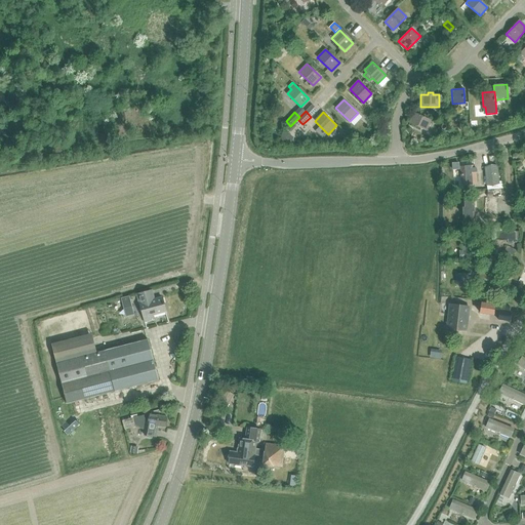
[(409,123),(427,131),(431,120),(414,113),(409,123)]
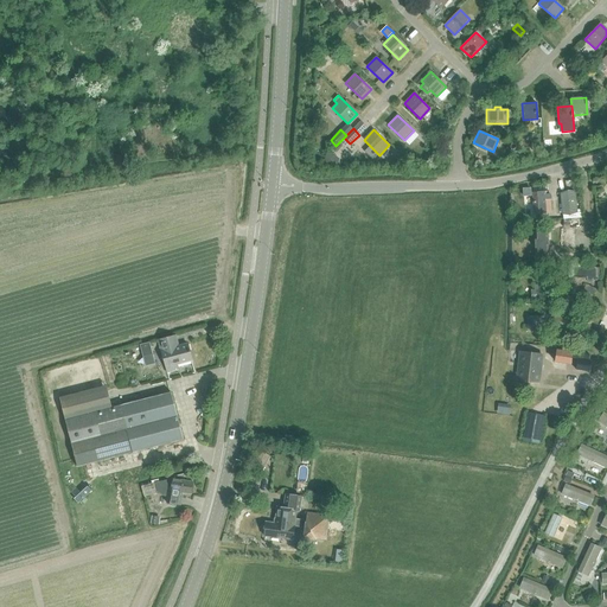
[(319,164),(320,166),(338,165),(339,159),(331,152),(319,164)]
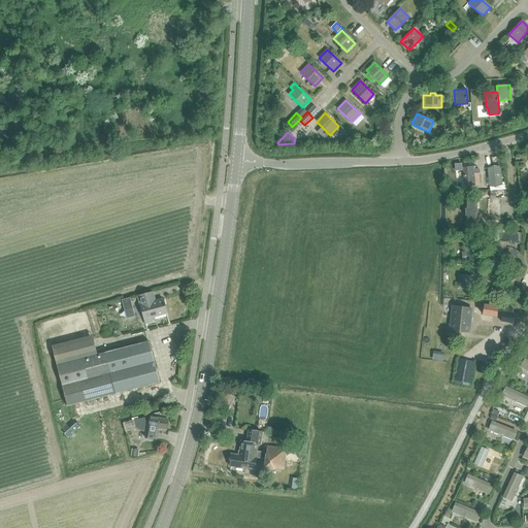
[(480,185),(479,173),(480,173),(479,169),(477,169),(477,167),(463,168),(464,177),(465,177),(466,186),(480,185)]
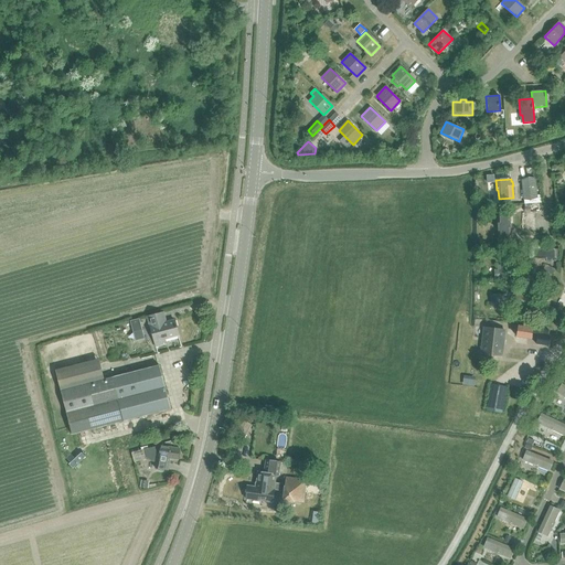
[(535,179),(522,180),(524,204),(537,203),(535,179)]
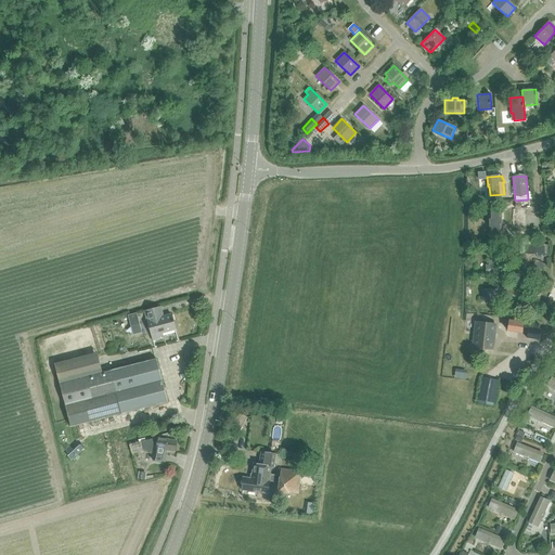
[(501,214),(488,214),(489,235),(502,235),(502,233),(505,233),(504,227),(502,227),(501,214)]
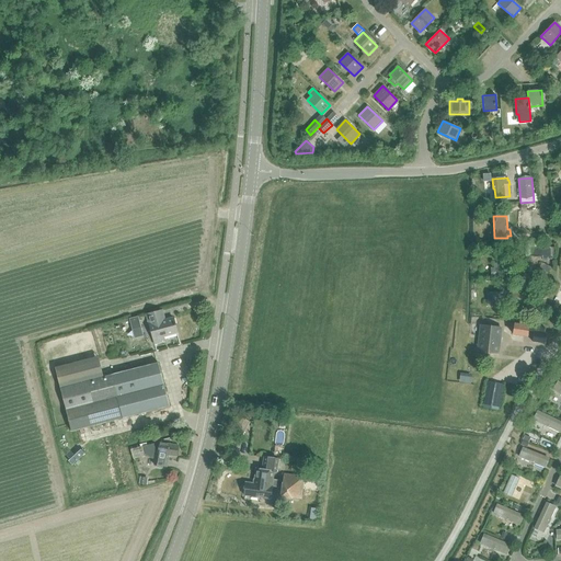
[(531,256),(540,256),(542,256),(542,259),(551,259),(552,256),(552,248),(530,249),(531,256)]
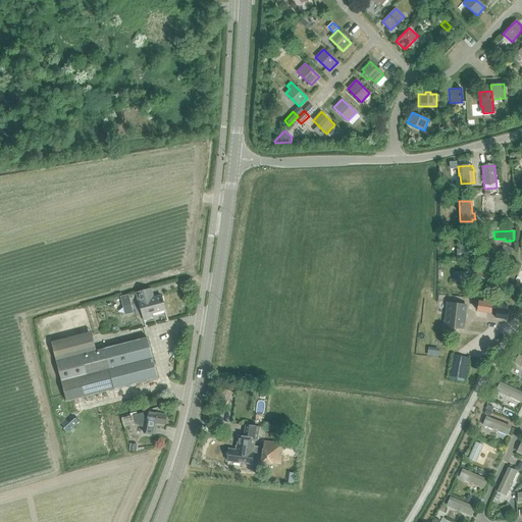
[(459,245),(459,249),(456,249),(457,257),(467,256),(467,251),(473,251),(473,244),(459,245)]
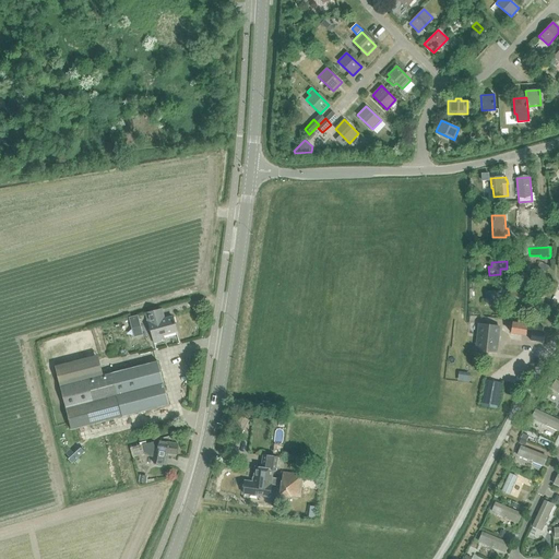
[(485,304),(499,304),(499,292),(485,292),(485,304)]
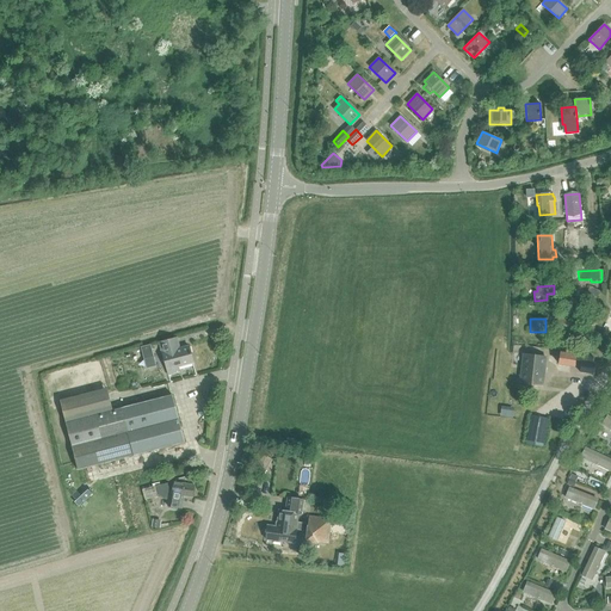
[(193,363),(189,347),(177,350),(174,340),(176,339),(159,344),(162,355),(168,376),(179,374),(178,368),(193,363)]
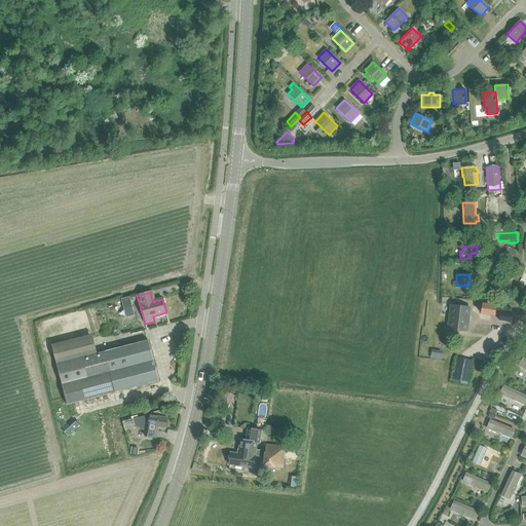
[(121,300),(123,310),(132,308),(128,298),(121,300)]
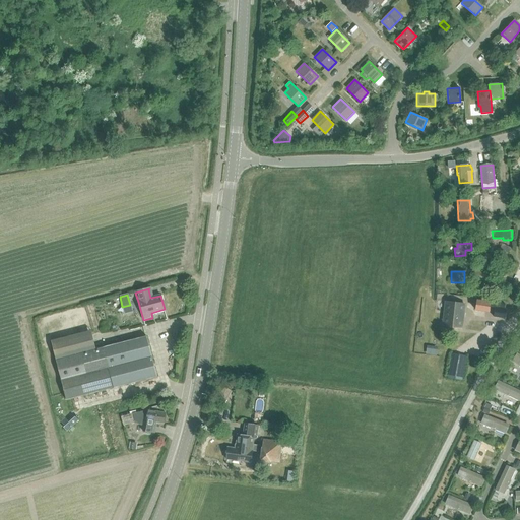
[(476,300),(474,311),(489,312),(490,301),(476,300)]
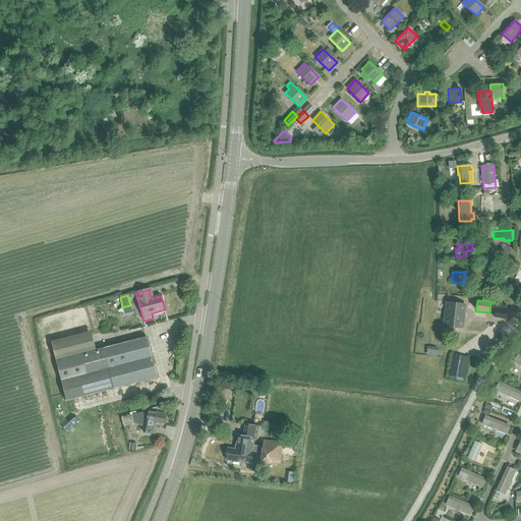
[(444,327),(461,329),(464,303),(447,302),(444,327)]
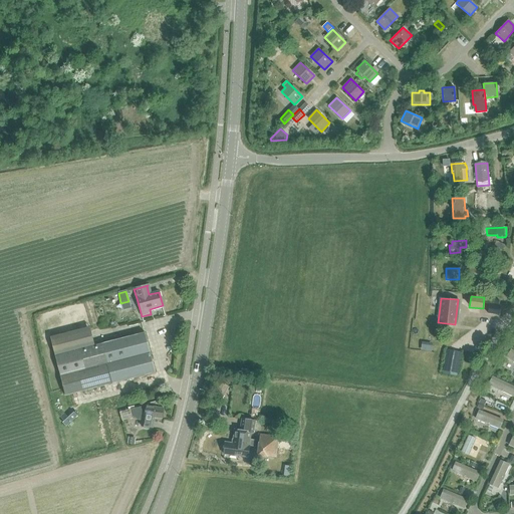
[(487,313),(497,314),(500,315),(501,301),(488,299),(488,303),(487,313)]
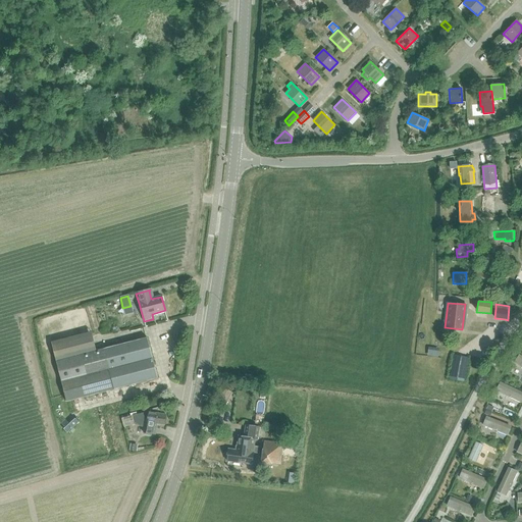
[(51,345),(67,404),(158,378),(147,338),(96,353),(91,333),(51,345)]
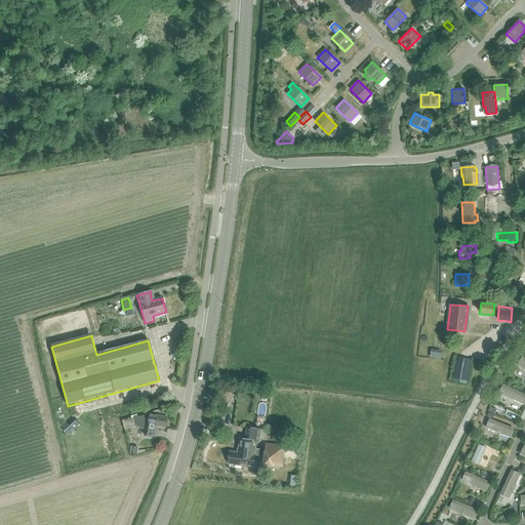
[(452,381),(466,385),(471,360),(457,357),(452,381)]
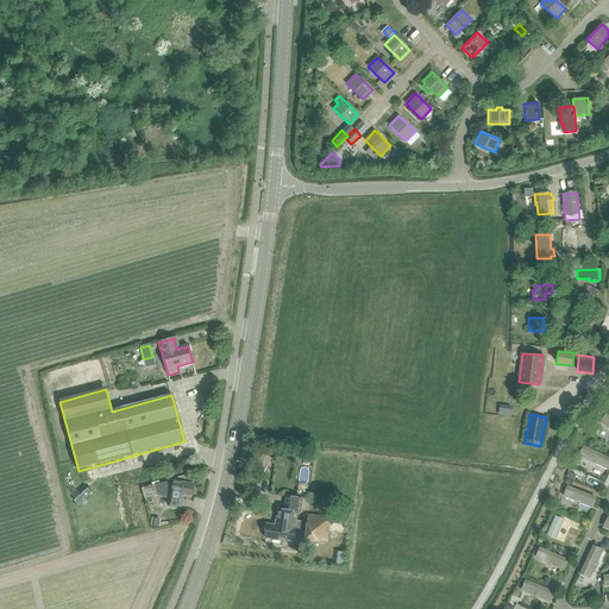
[(252,462),(264,468),(271,457),(259,451),(252,462)]
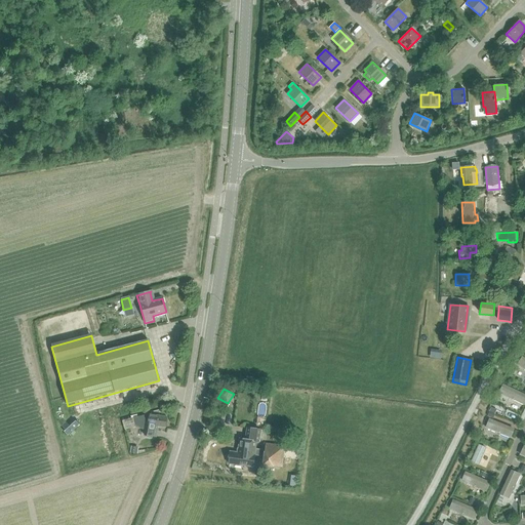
[(124,430),(125,430),(136,427),(147,423),(145,435),(156,437),(158,426),(165,428),(167,417),(148,414),(122,421),(124,430)]
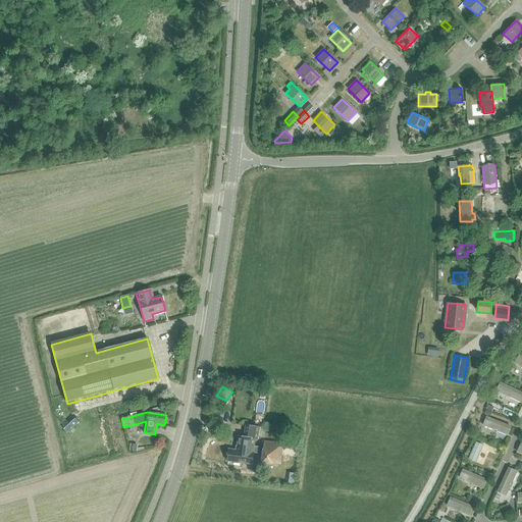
[(227,452),(226,461),(252,464),(252,463),(253,453),(262,454),(263,448),(256,447),(257,440),(257,438),(258,431),(259,427),(246,425),(244,437),(238,436),(238,439),(237,450),(228,449),(227,452)]
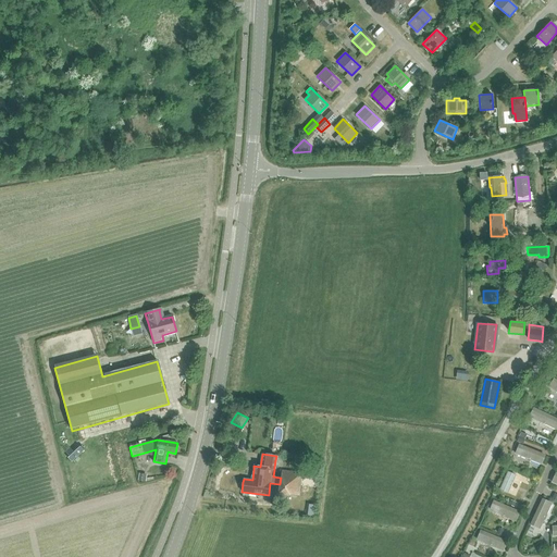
[(280,484),(279,494),(298,496),(301,473),(282,471),(281,478),(280,484)]
